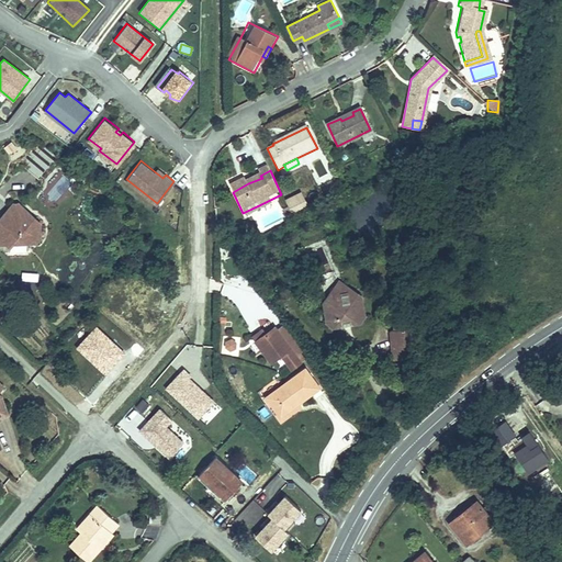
[(248,183),(248,182),(232,190),(233,192),(248,183)]
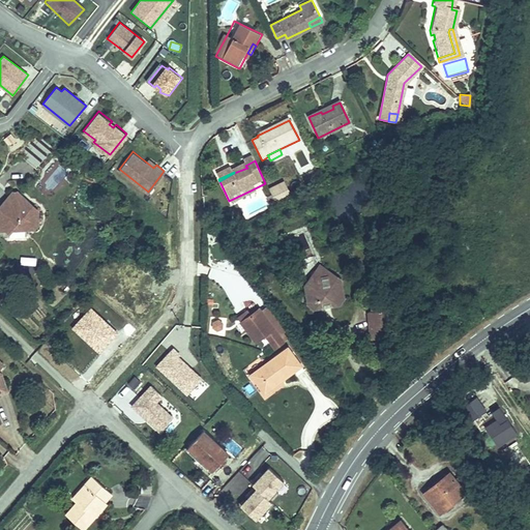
[(273,200),(275,203),(288,197),(284,185),(278,188),(276,185),(268,189),(273,200)]
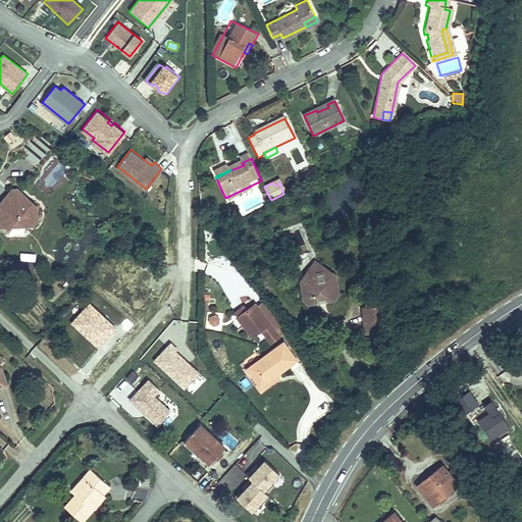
[(11,191),(2,203),(23,201),(23,198),(30,197),(22,191),(11,191)]
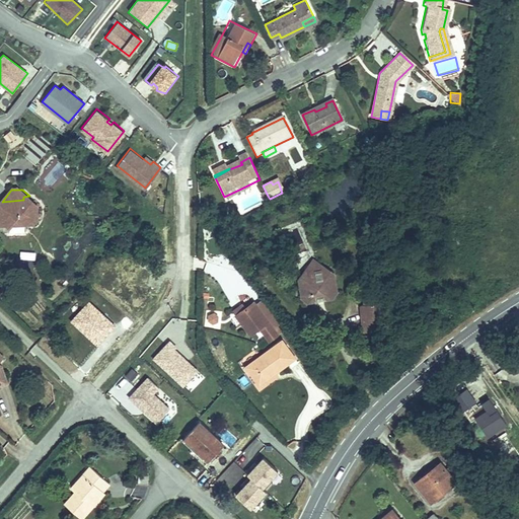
[(23,200),(2,202),(0,204),(0,220),(2,223),(8,222),(11,225),(14,222),(36,220),(40,217),(39,204),(29,196),(23,197),(23,200)]
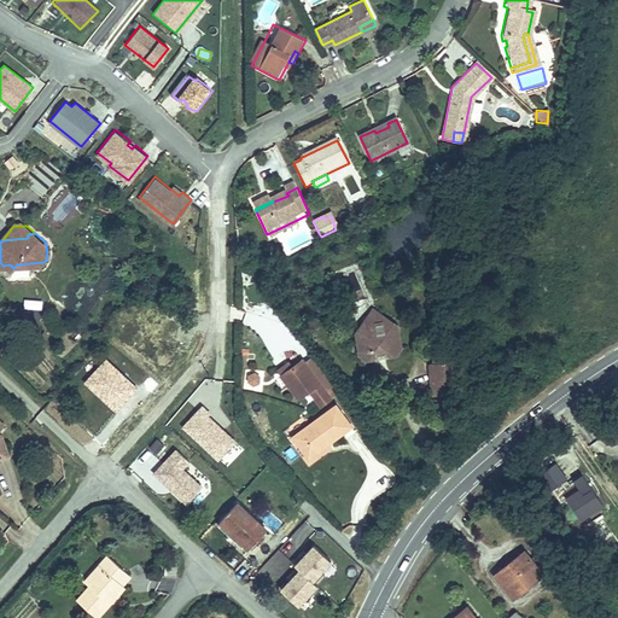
[(367,315),(357,327),(386,318),(373,313),(367,315)]
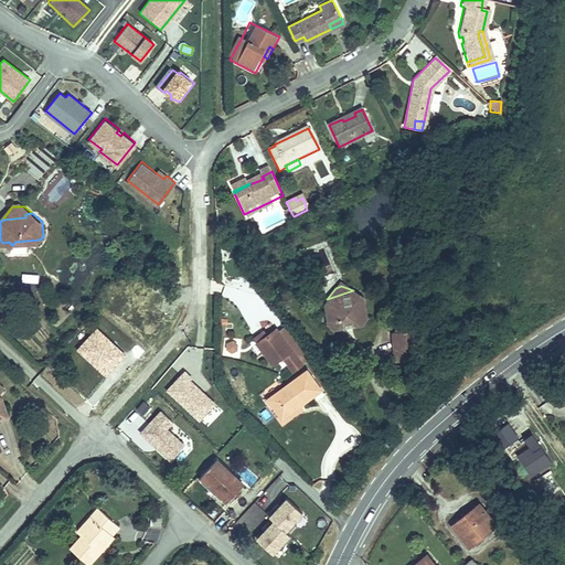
[(353,290),(327,299),(322,305),(329,323),(340,328),(343,326),(344,329),(361,323),(361,320),(365,317),(369,311),(362,292),(353,290)]
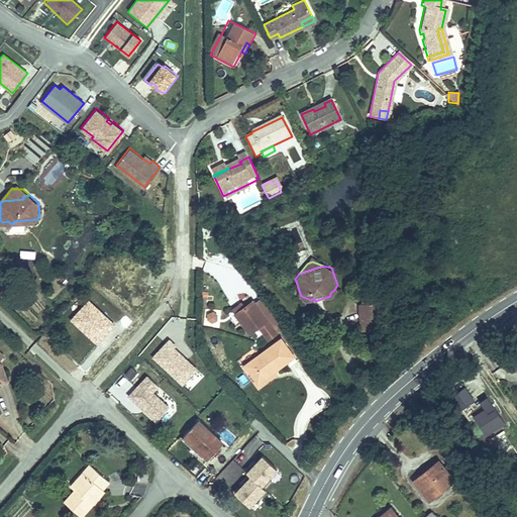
[(368,283),(369,297),(369,314),(387,313),(387,282),(368,283)]
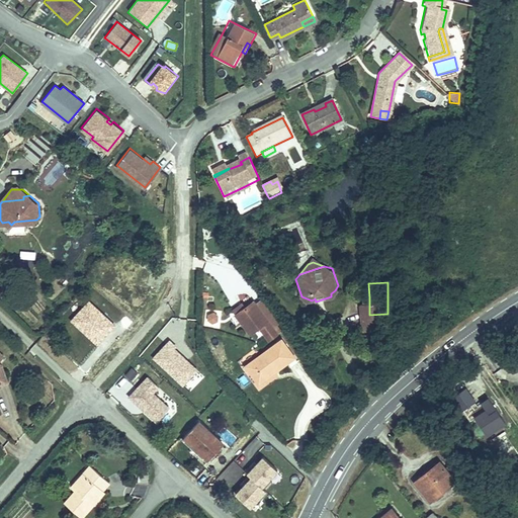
[(285,327),(263,296),(258,300),(253,304),(252,301),(244,308),(235,315),(249,334),(258,327),(267,340),(285,327)]
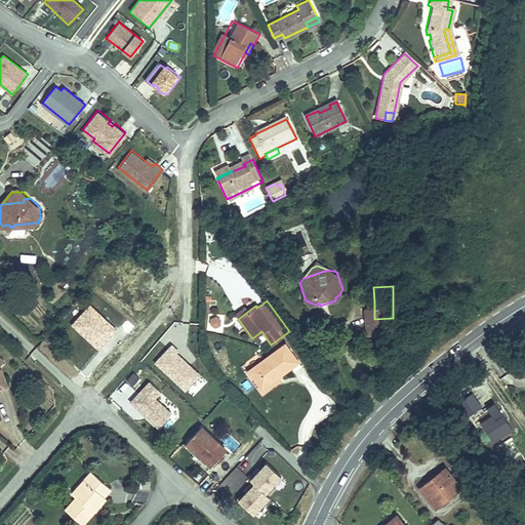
[(374,319),(374,301),(369,303),(369,329),(393,328),(393,318),(374,319)]
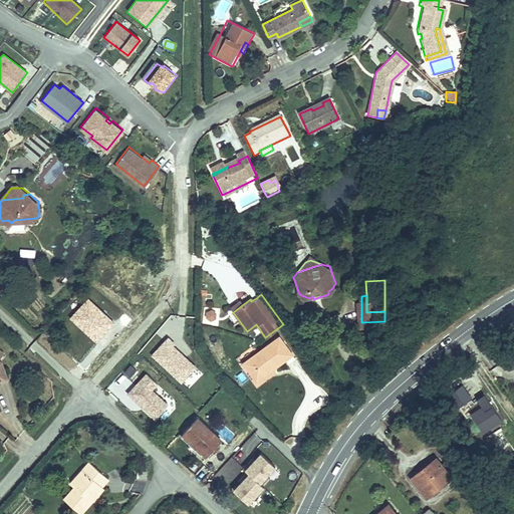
[(233,312),(242,305),(238,300),(229,307),(233,312)]
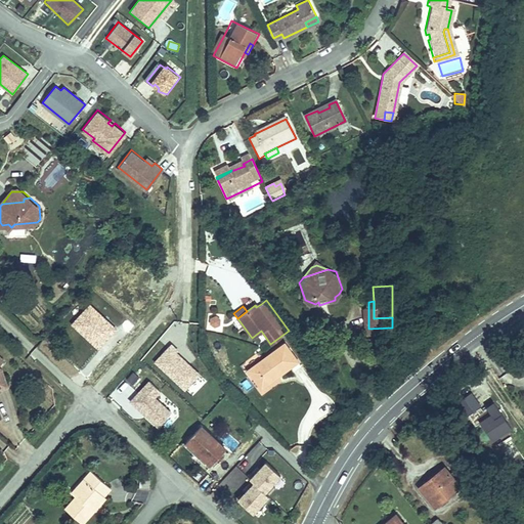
[(208,316),(208,329),(220,329),(220,316),(208,316)]
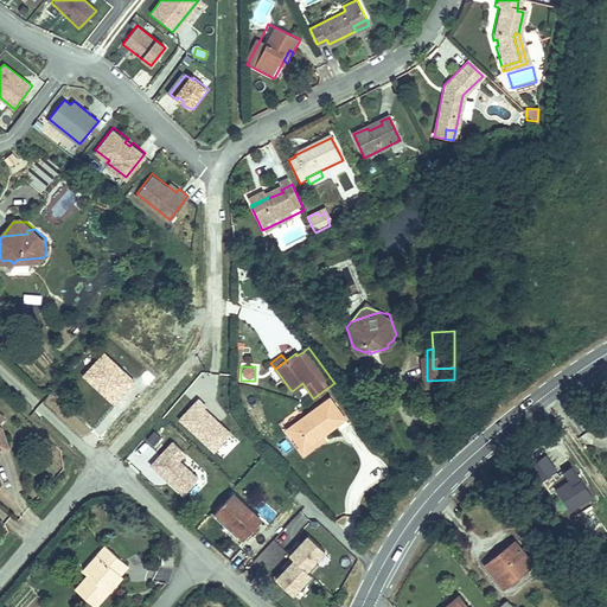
[(177,420),(212,454),(232,434),(196,400),(177,420)]
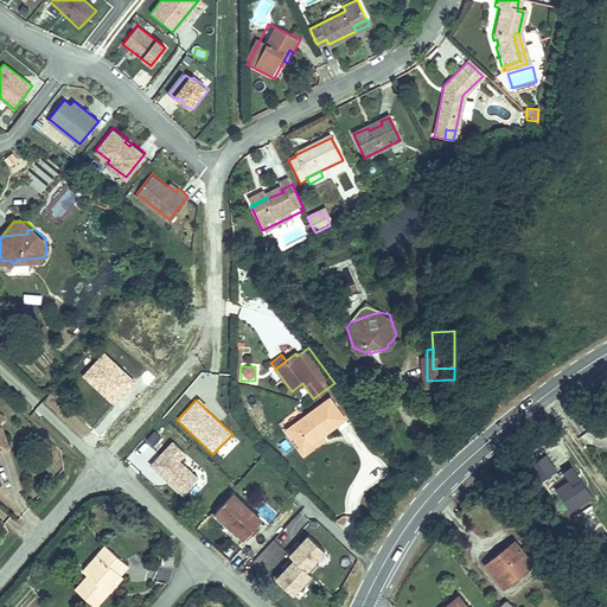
[(330,401),(288,429),(301,446),(340,417),(330,401)]
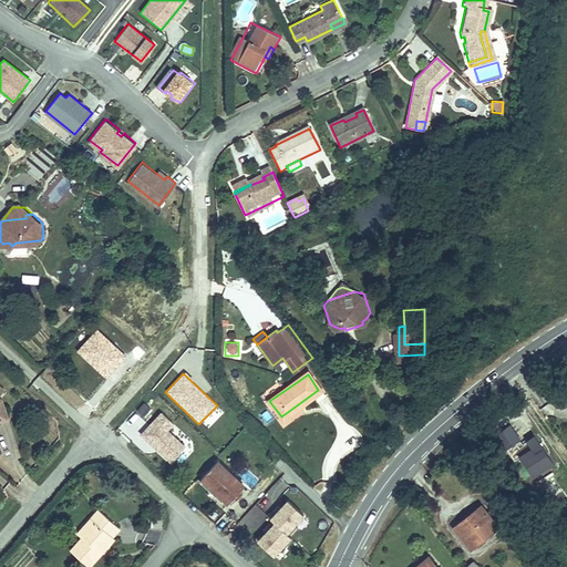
[(135,411),(143,418),(150,409),(142,403),(135,411)]
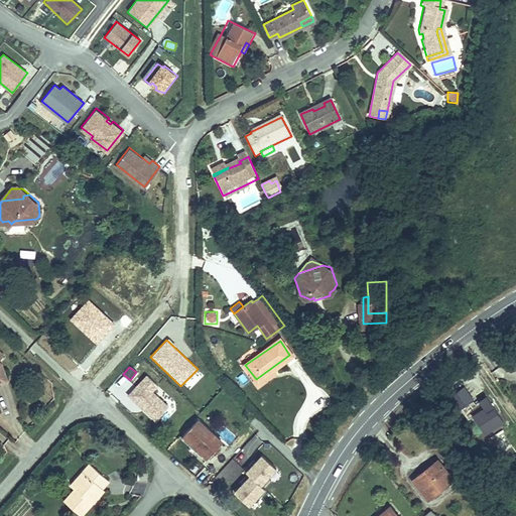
[(153,392),(158,387),(146,375),(125,396),(153,423),(168,407),(153,392)]
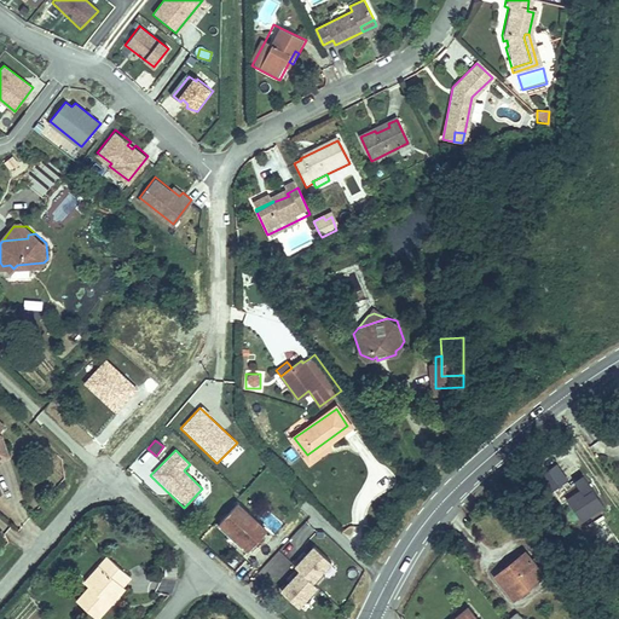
[(580,491),(567,499),(582,521),(603,507),(584,478),(576,484),(580,491)]
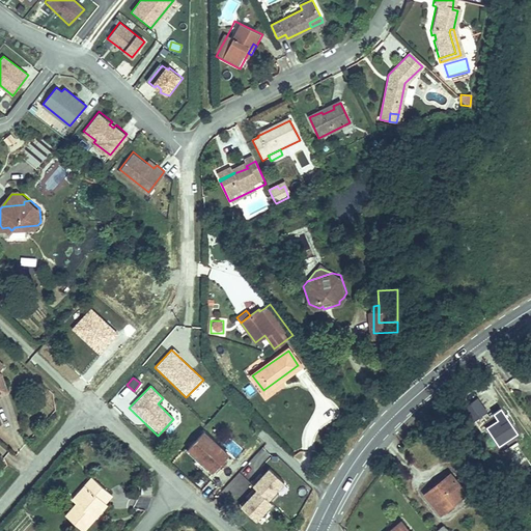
[(203,429),(187,448),(212,472),(228,454),(203,429)]
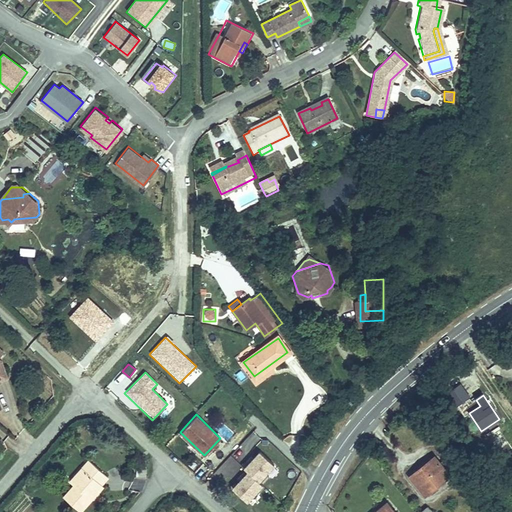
[(259,453),(228,488),(245,503),(275,467),(259,453)]
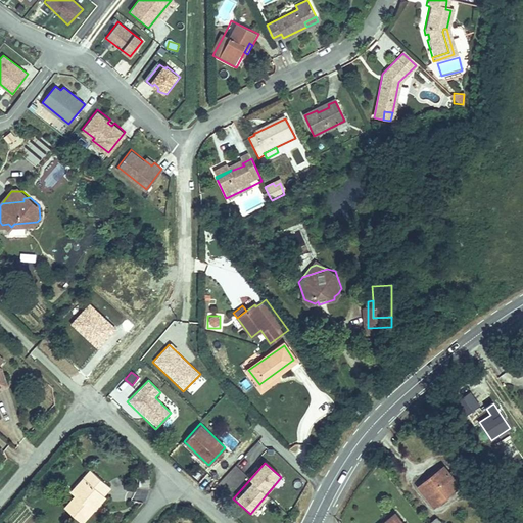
[(441,464),(418,483),(433,504),(457,484),(441,464)]
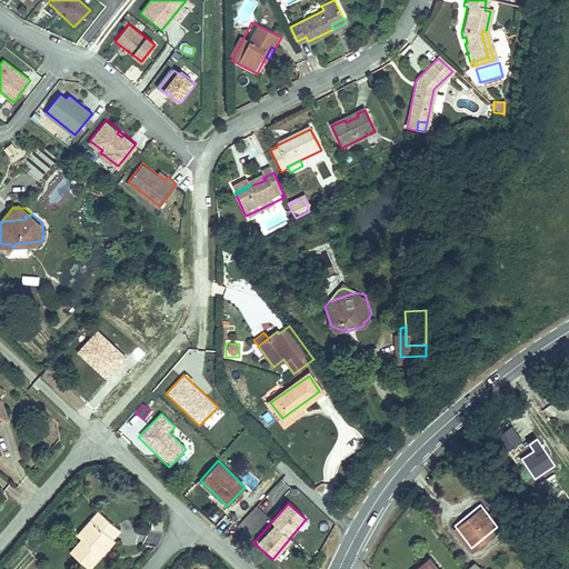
[(99,525),(85,539),(72,553),(90,568),(106,553),(102,551),(121,530),(100,512),(93,520),(99,525)]
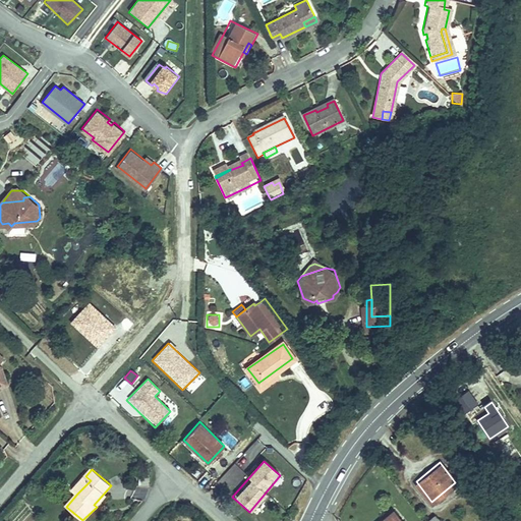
[(73,490),(77,494),(91,480),(85,476),(73,490)]
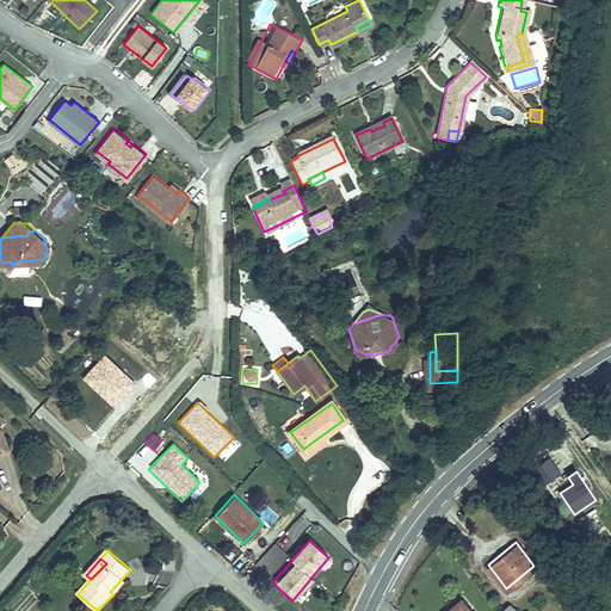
[(572,588),(556,571),(551,574),(566,593),(572,588)]
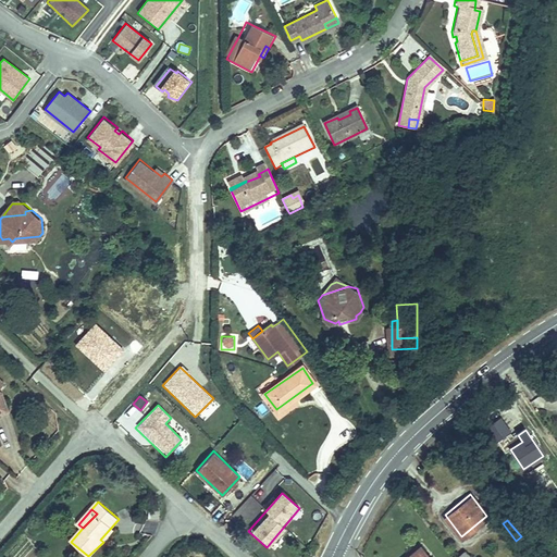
[(430,556),(420,546),(407,556),(430,556)]
